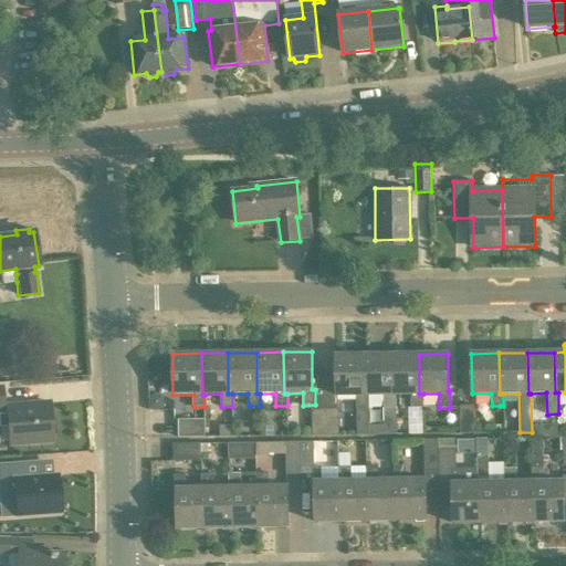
[(368,408),(368,395),(365,395),(364,355),(336,355),(336,395),(356,395),(356,408),(366,408),(368,408)]
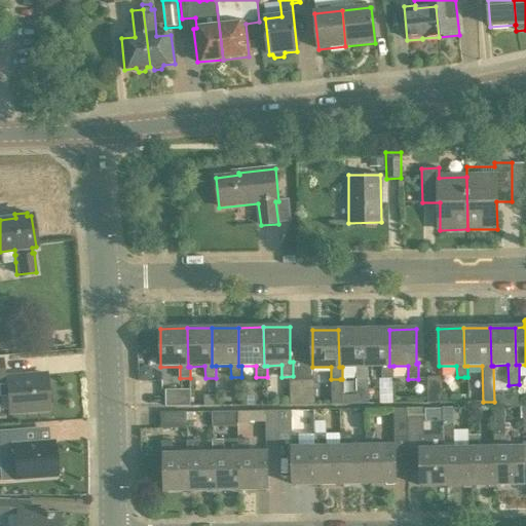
[(339,367),(342,367),(357,367),(357,379),(368,379),(368,366),(365,366),(364,330),(338,330),(339,367)]
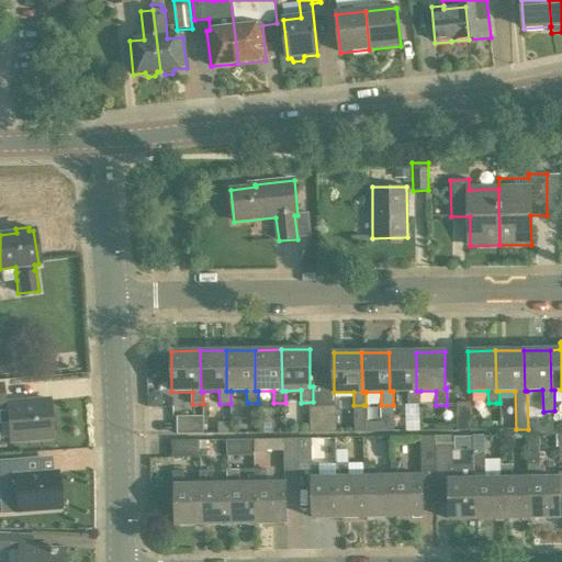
[(416,352),(389,352),(390,391),(393,391),(408,391),(408,405),(420,405),(420,391),(416,391),(416,352)]
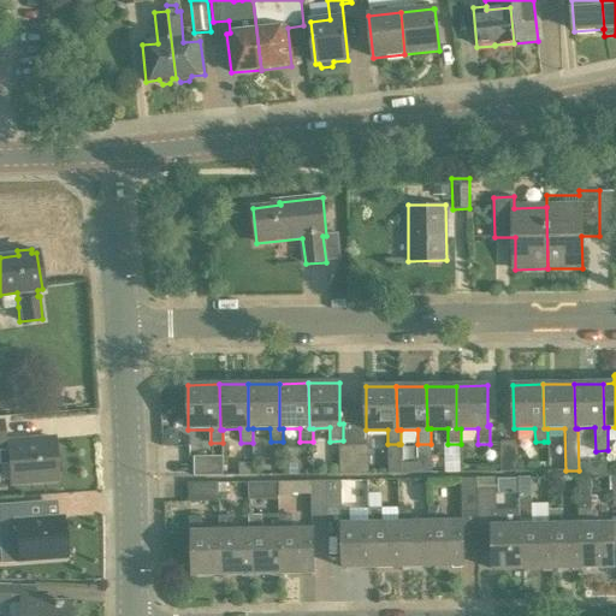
[(0,465),(9,465),(10,484),(57,480),(53,439),(6,443),(5,443),(4,422),(0,422),(0,465)]
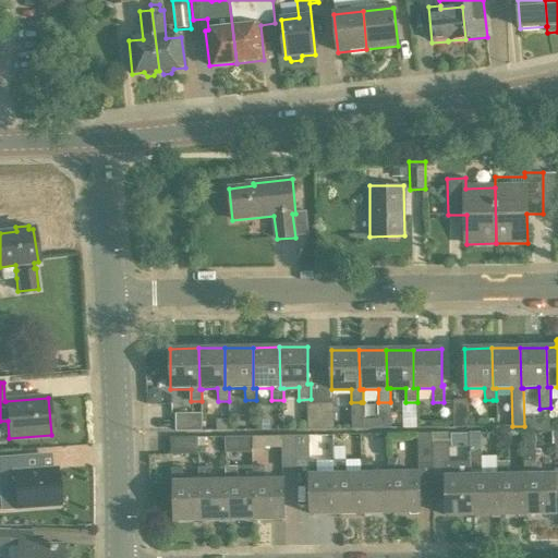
[(453,400),(453,428),(466,427),(466,400),(453,400)]
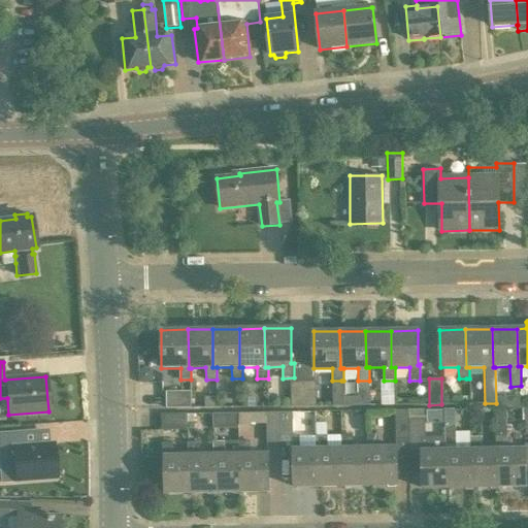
[(291,381),(291,406),(316,406),(316,381),(291,381)]
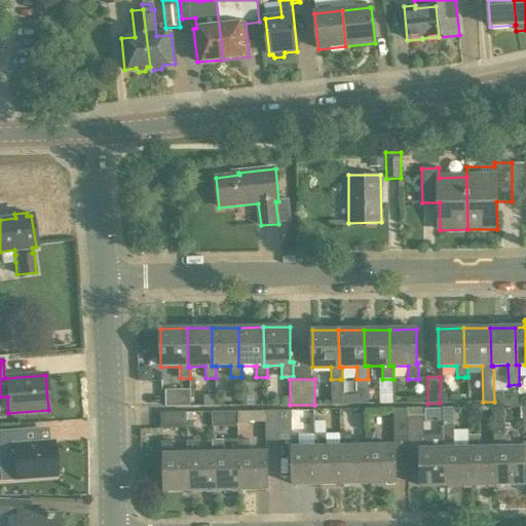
[(165,389),(166,407),(190,406),(190,389),(165,389)]
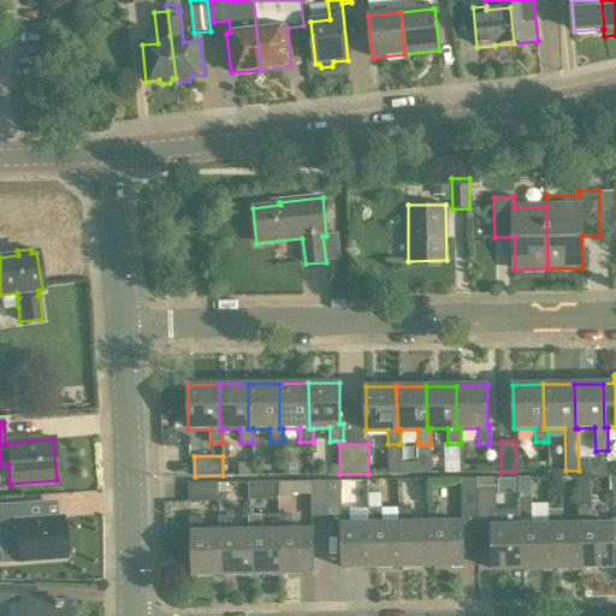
[(504,475),(504,492),(538,492),(538,475),(504,475)]
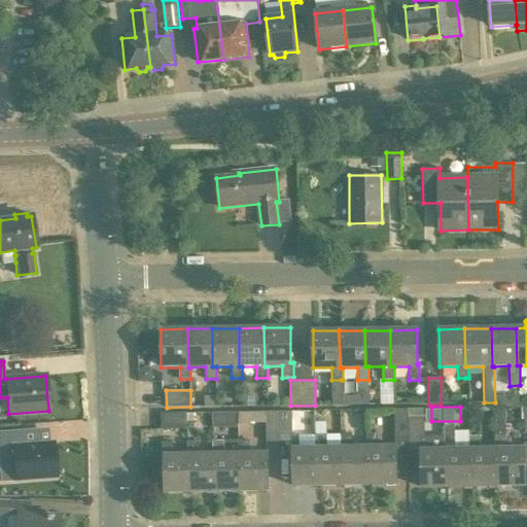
[(409,409),(395,409),(395,411),(396,437),(409,437),(409,409)]
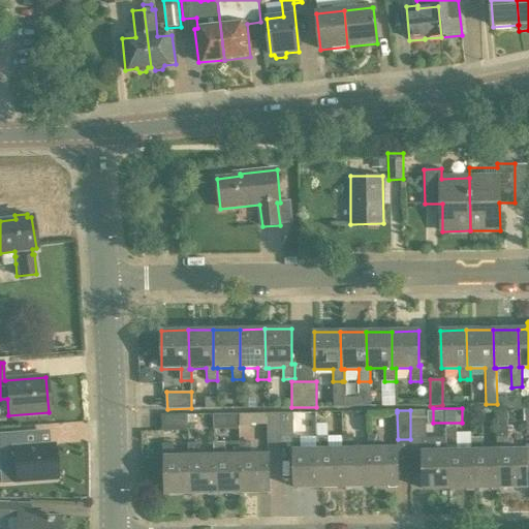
[(410,410),(410,439),(423,439),(424,474),(424,489),(452,489),(450,452),(446,452),(446,437),(445,437),(426,437),(426,421),(425,421),(425,410),(410,410)]
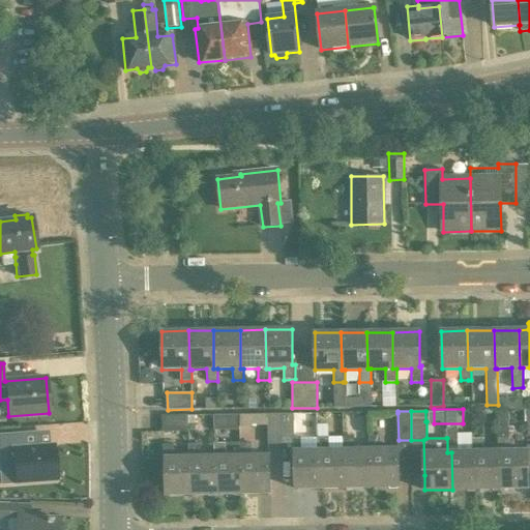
[(499,438),(498,438),(499,451),(503,451),(504,489),(528,489),(528,471),(529,470),(529,445),(528,446),(528,451),(509,451),(508,412),(498,413),(499,438)]
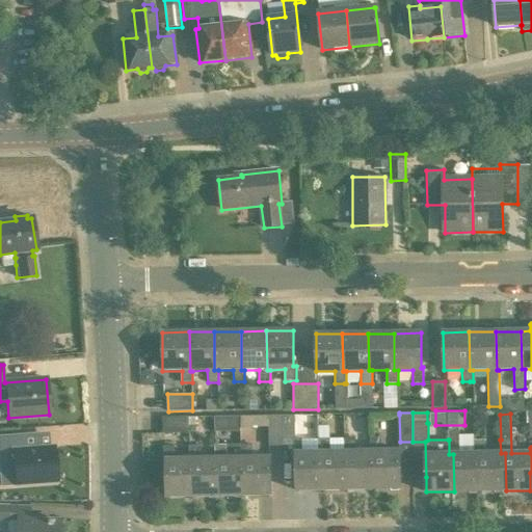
[(188,416),(162,416),(162,433),(188,433),(188,416)]
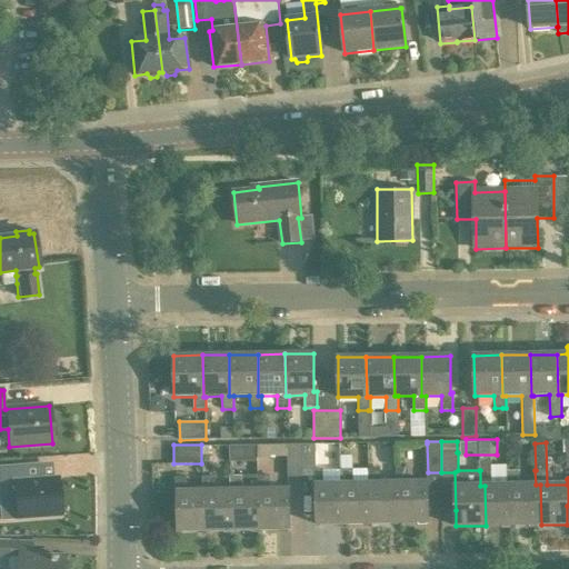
[(257,458),(257,445),(229,446),(229,462),(257,462),(257,458)]
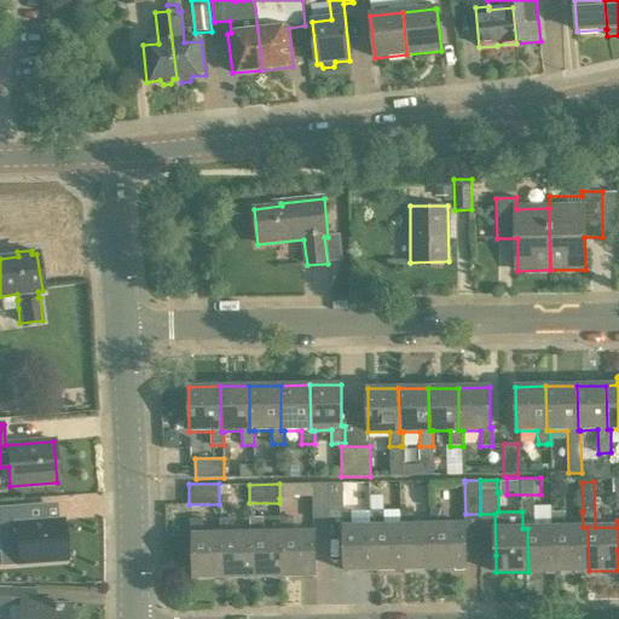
[(312,519),(329,519),(329,484),(279,484),(279,498),(312,498),(312,519)]
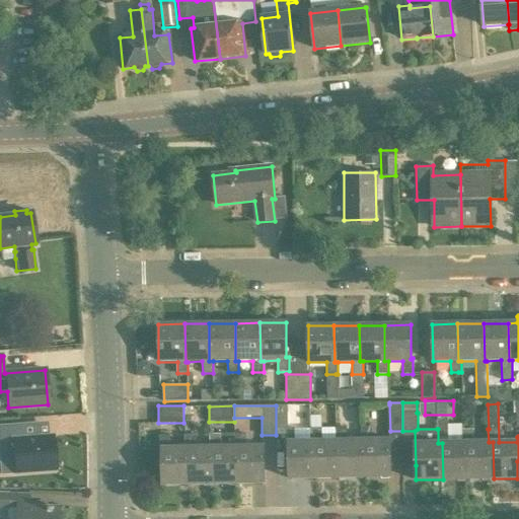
[(276,405),(276,435),(288,435),(288,441),(289,479),(315,478),(314,440),(310,440),(297,441),(297,429),(288,429),(288,405),(276,405)]
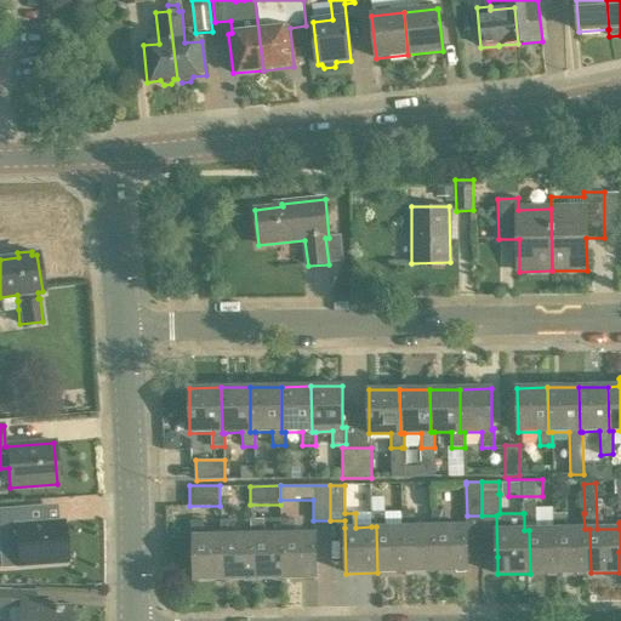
[(523,501),(523,513),(524,513),(524,530),(529,530),(530,574),(560,573),(559,529),(553,530),(553,514),(535,514),(535,501),(523,501)]
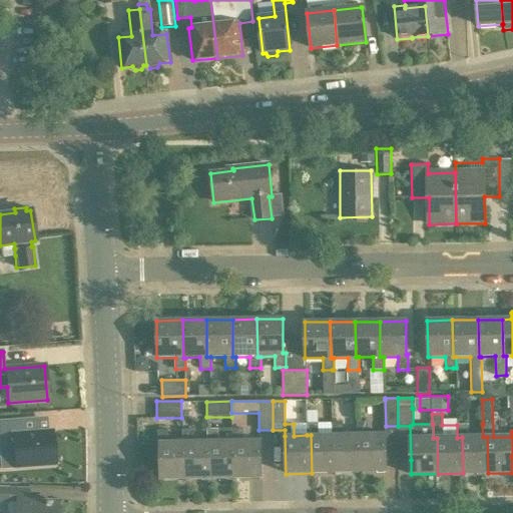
[(10,421),(0,421),(0,454),(13,453),(14,468),(53,465),(51,431),(48,431),(23,433),(21,420),(10,421)]
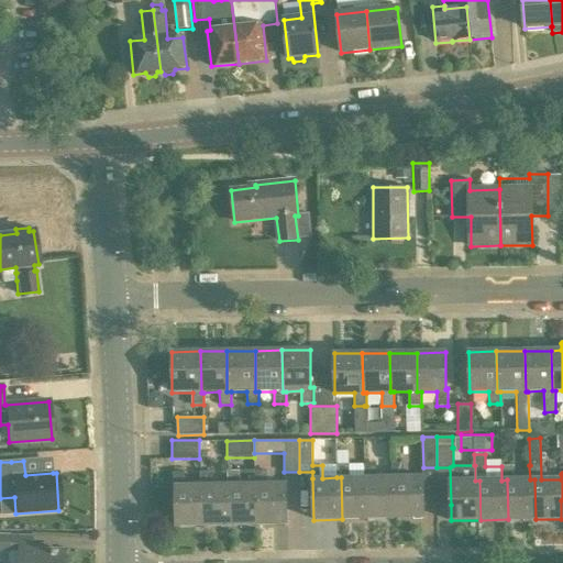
[(337,465),(337,477),(341,477),(342,519),(370,519),(368,477),(365,477),(364,477),(349,477),(349,464),(337,464),(337,465)]
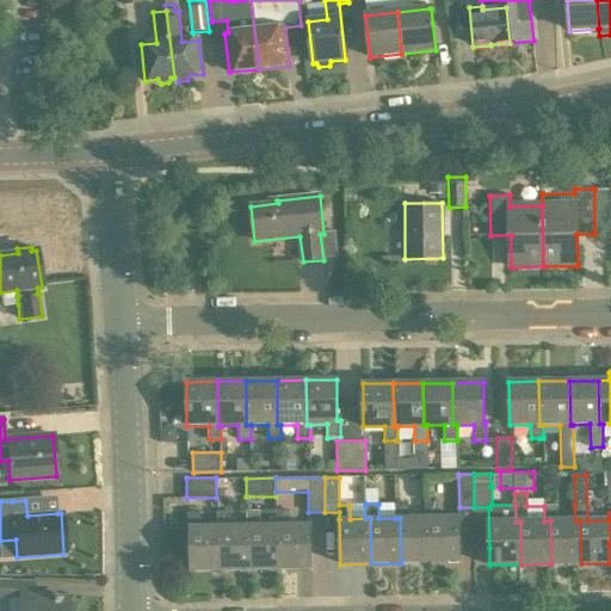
[(401,563),(431,563),(430,517),(408,518),(408,504),(395,504),(395,518),(396,518),(400,518),(401,563)]
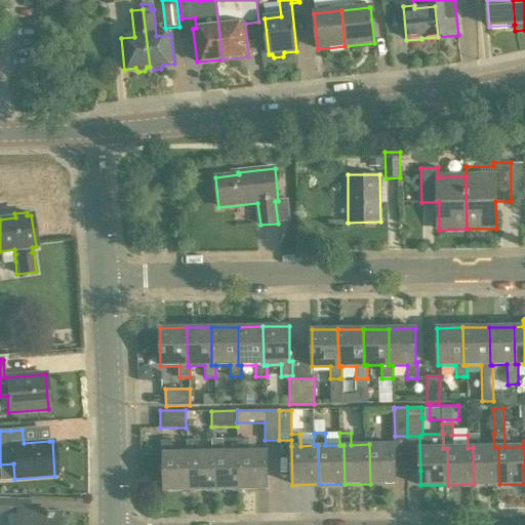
[(369,444),(370,484),(395,483),(395,471),(395,444),(377,444),(376,433),(370,433),(370,444),(369,444)]
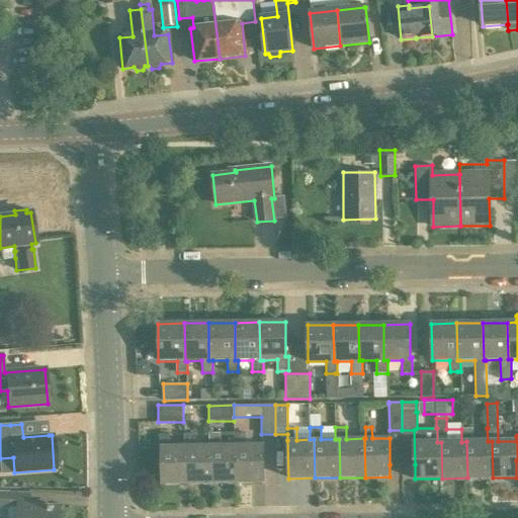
[(472,428),(461,429),(461,442),(466,441),(467,478),(493,478),(492,441),(488,441),(487,428),(486,428),(487,441),(472,441),(472,428)]
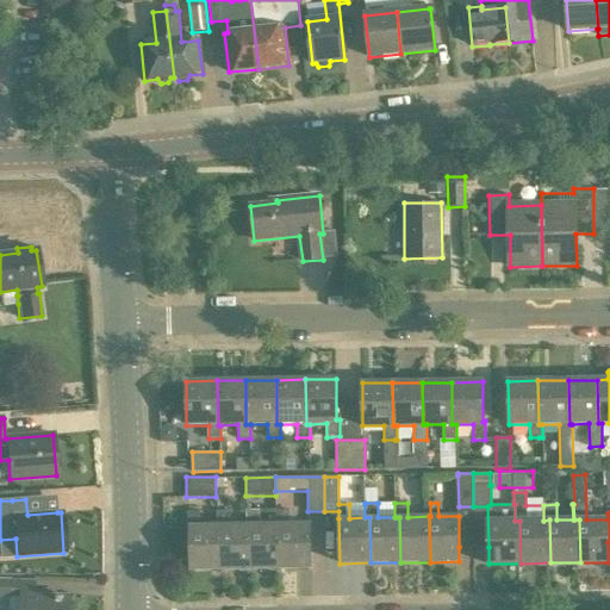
[(246,510),(246,526),(251,526),(253,568),(281,567),(280,524),(275,526),(260,526),(259,510),(246,510)]
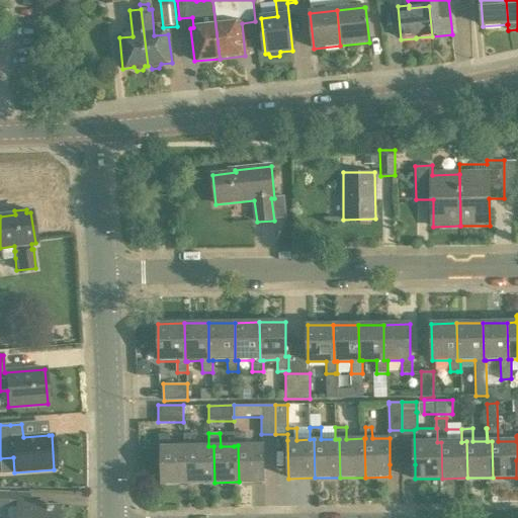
[(234,433),(234,446),(238,445),(239,482),(264,482),(263,445),(245,445),(245,433),(234,433)]
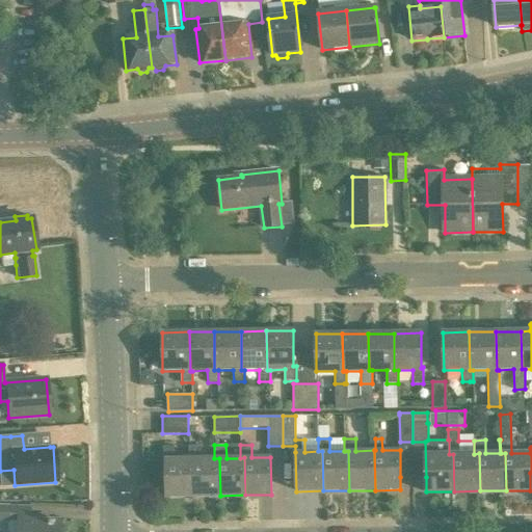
[(188,446),(189,458),(193,458),(194,496),(220,496),(219,458),(214,458),(201,458),(201,446),(188,446)]
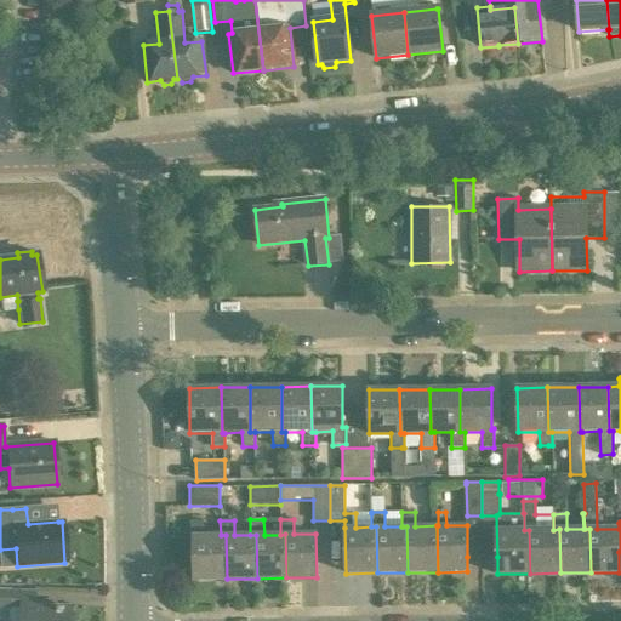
[(226,535),(221,535),(204,536),(204,522),(191,522),(191,541),(194,540),(195,580),(227,579),(226,535)]
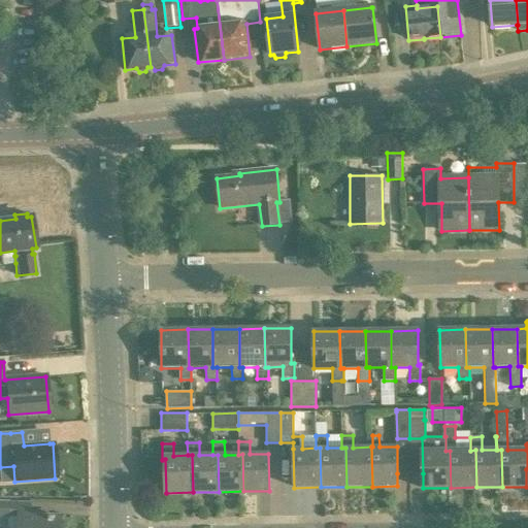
[(0,517),(8,518),(8,501),(0,501),(0,517)]
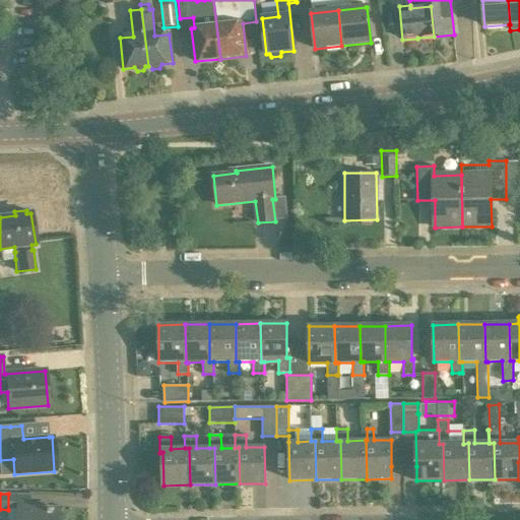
[(56,519),(57,509),(17,508),(16,519),(56,519)]
